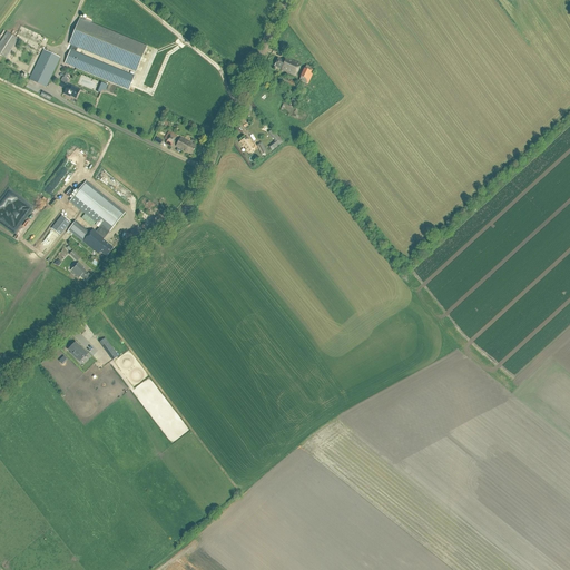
[(147,47),(90,23),(91,21),(86,19),(85,21),(79,19),(69,45),(72,46),(65,64),(129,90),(135,77),(75,52),(77,48),(136,72),(147,47)]
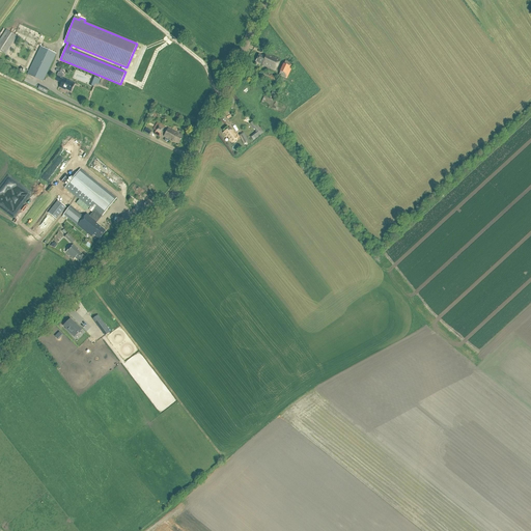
[(0,51),(5,55),(17,37),(6,30),(0,39),(0,51)]
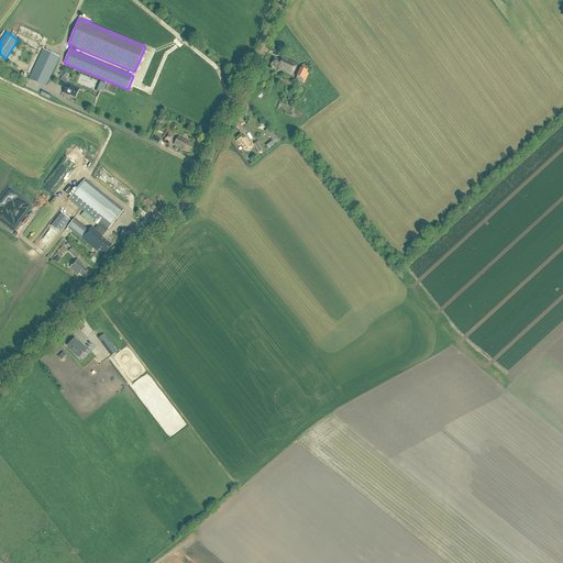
[(29,79),(45,88),(59,57),(43,50),(29,79)]
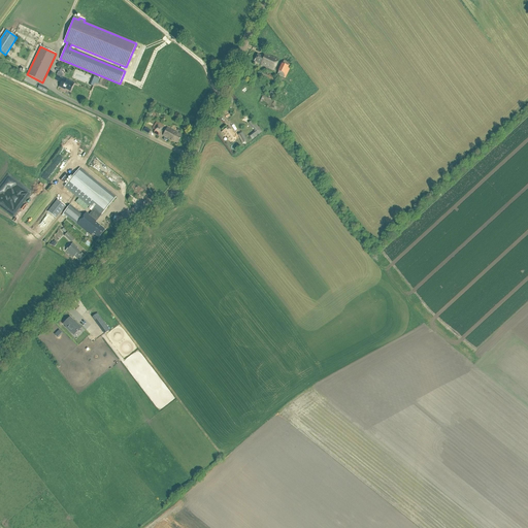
[(260,65),(273,71),(278,60),(268,56),(267,57),(264,55),(263,58),(257,55),(254,62),(258,63),(258,64),(260,65)]
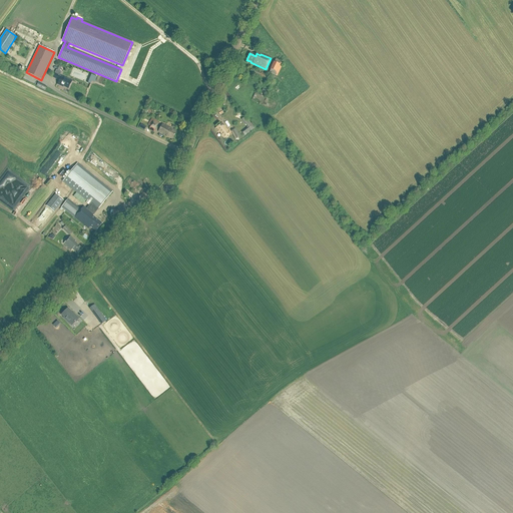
[(269,73),(277,77),(284,62),(276,59),(269,73)]
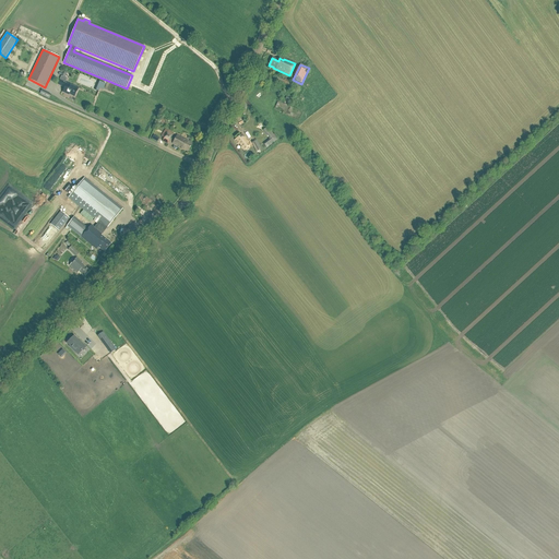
[(283,73),(263,66),(262,69),(282,78),(283,73)]
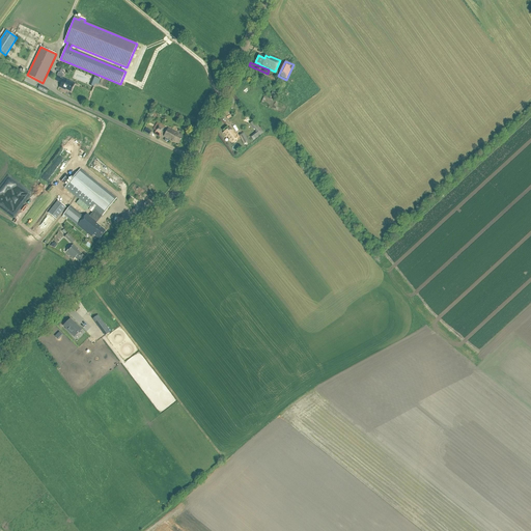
[(75,84),(61,78),(63,75),(61,74),(63,68),(61,67),(59,73),(58,73),(57,76),(54,81),(61,84),(59,88),(63,90),(63,89),(71,92),(75,84)]
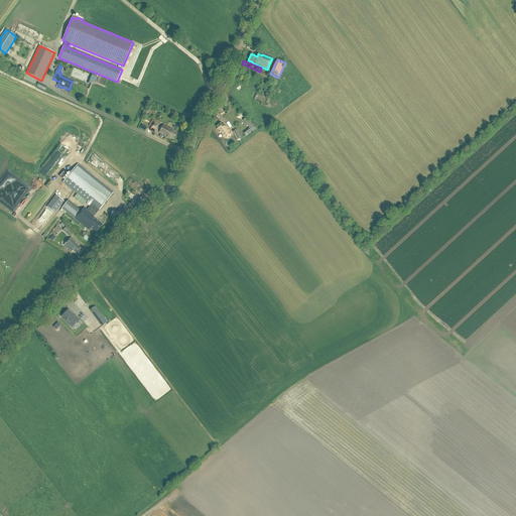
[(96,82),(97,78),(93,76),(89,84),(91,85),(92,82),(95,84),(96,82)]
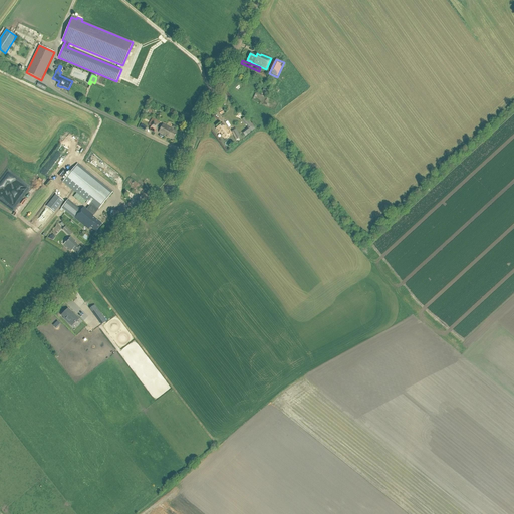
[(36,86),(44,91),(46,87),(38,82),(36,86)]
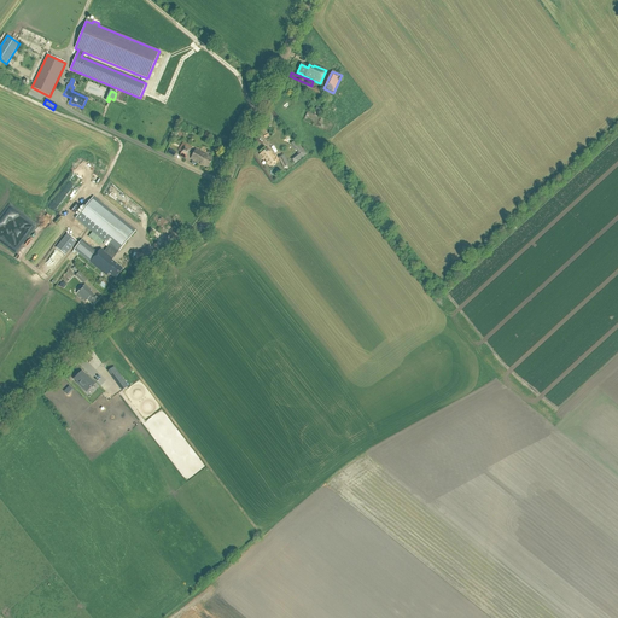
[(297,152),(297,155),(291,159),(295,164),(307,155),(295,141),(291,145),(297,152)]
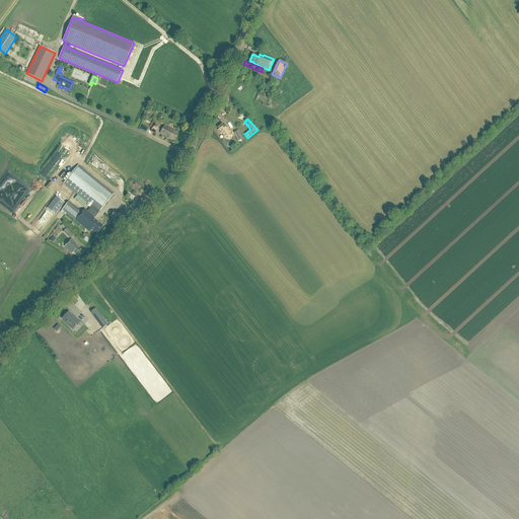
[(150,127),(153,128),(151,132),(155,134),(160,124),(153,120),(150,127)]
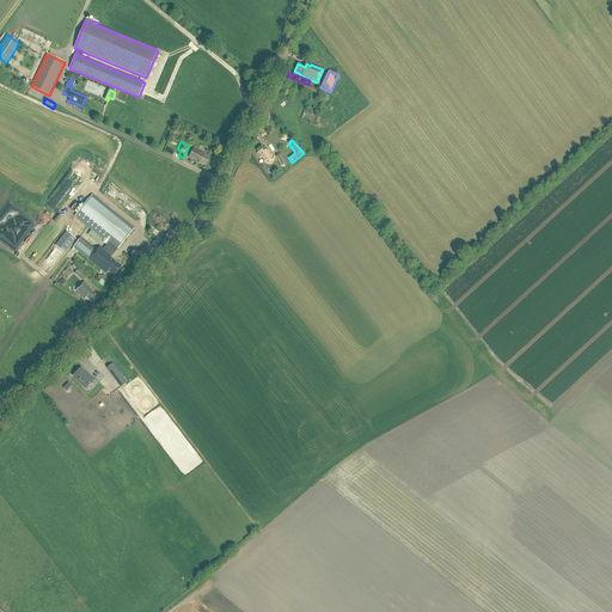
[(265,164),(268,165),(274,159),(273,158),(264,147),(257,153),(265,164)]
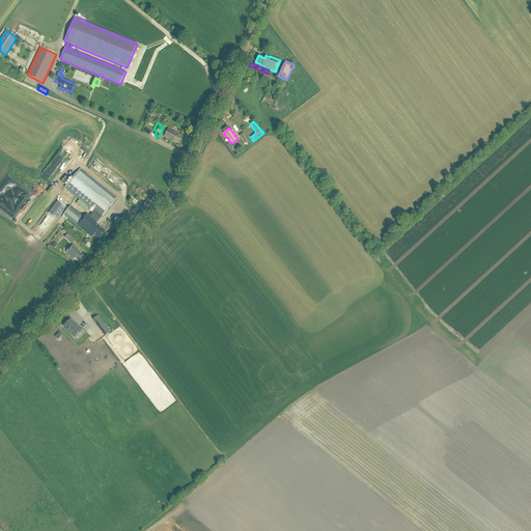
[(171,141),(178,145),(183,137),(168,130),(164,137),(171,141)]
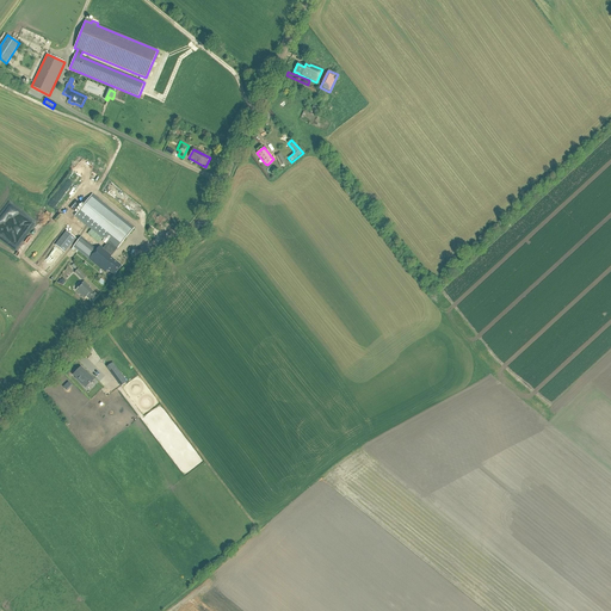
[(251,153),(260,165),(263,162),(251,149),(246,153),(248,155),(251,153)]
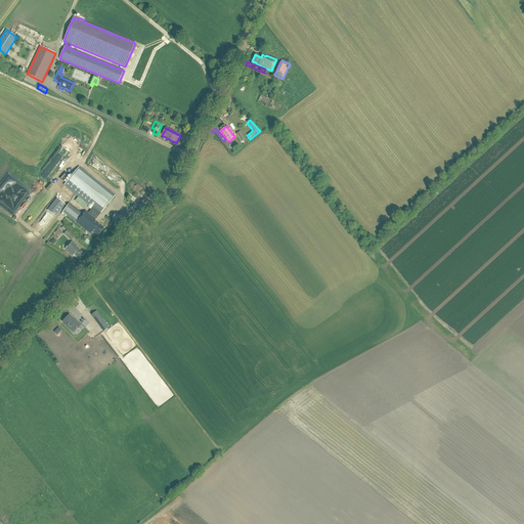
[(221,143),(223,141),(215,131),(212,133),(221,143)]
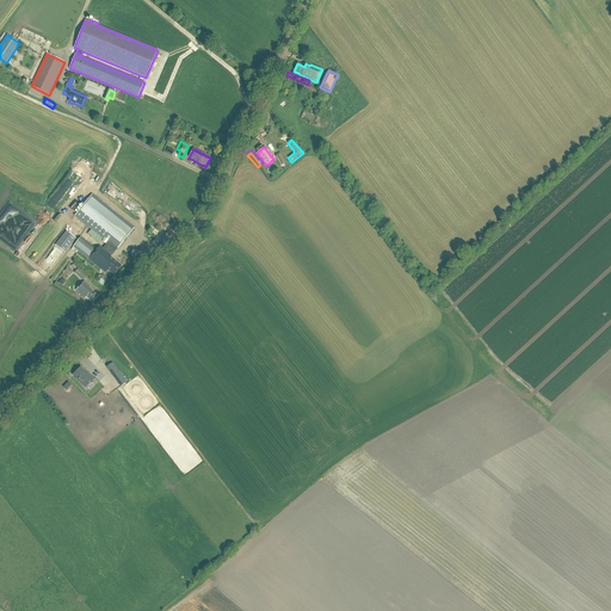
[(73,246),(74,247),(79,251),(90,260),(106,273),(109,271),(115,276),(122,267),(111,258),(110,258),(134,228),(105,205),(92,195),(74,216),(104,240),(103,242),(106,246),(104,250),(100,247),(97,251),(80,238),(73,246)]
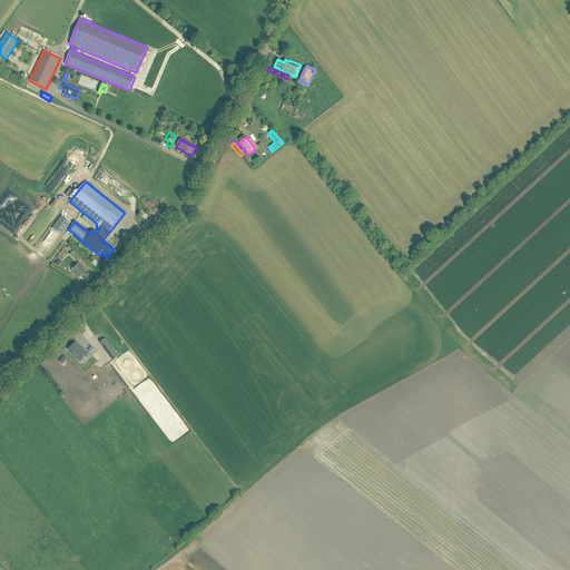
[(118,202),(124,196),(114,187),(109,194),(118,202)]
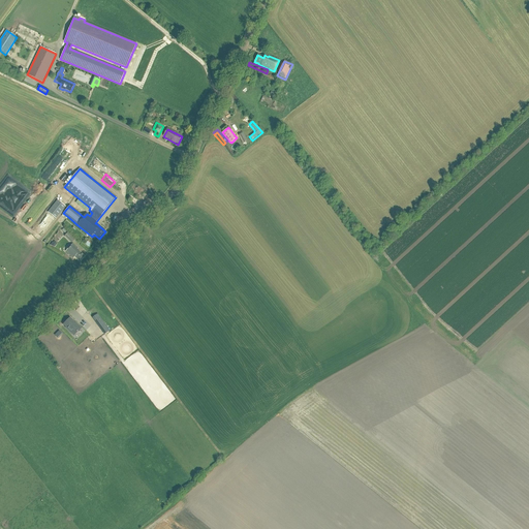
[(29,219),(41,201),(34,196),(22,215),(29,219)]
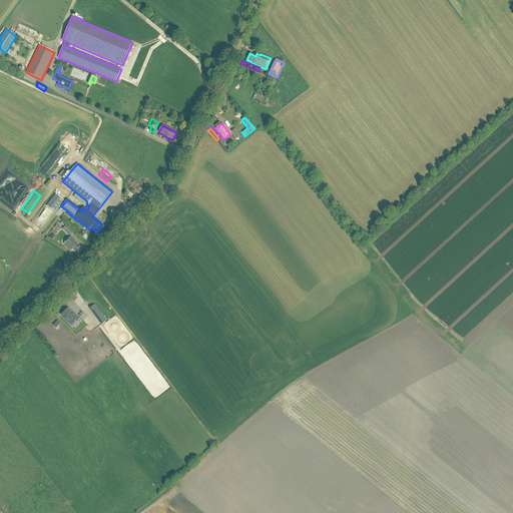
[(26,226),(32,228),(35,219),(29,218),(26,226)]
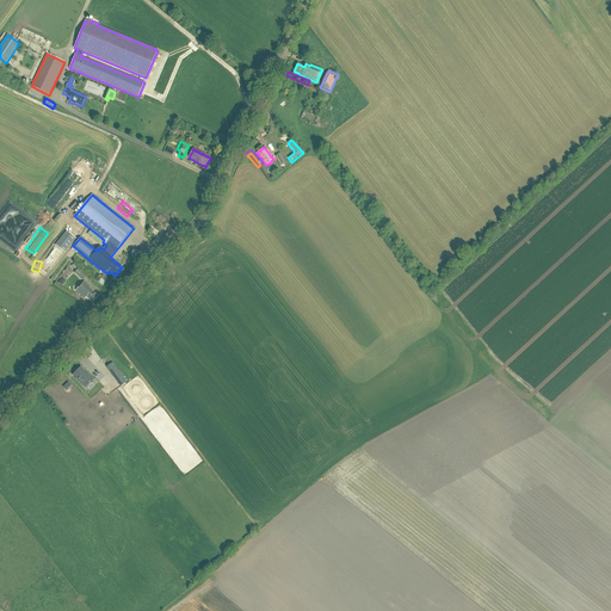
[(87,297),(93,302),(98,297),(88,289),(91,288),(85,282),(76,291),(85,300),(87,297)]
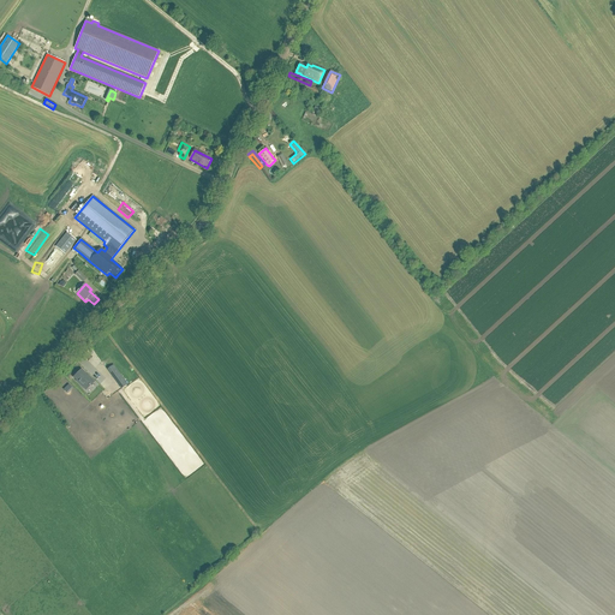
[(102,374),(95,364),(96,364),(94,360),(85,368),(100,386),(108,380),(102,372),(102,374)]
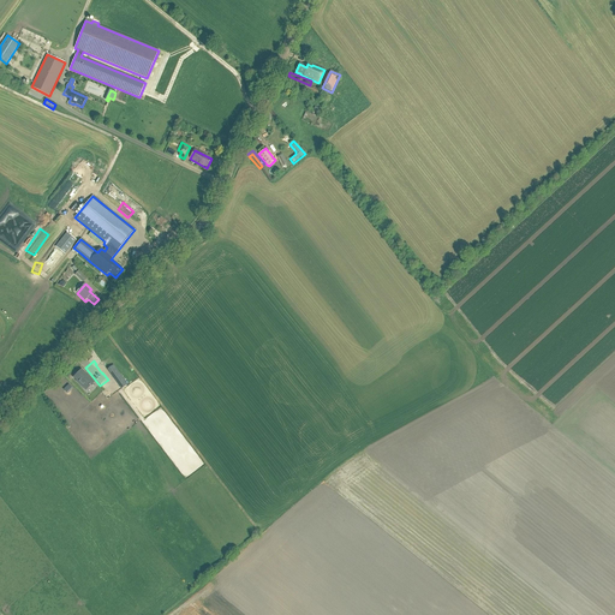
[(108,369),(121,389),(127,384),(113,365),(108,369)]
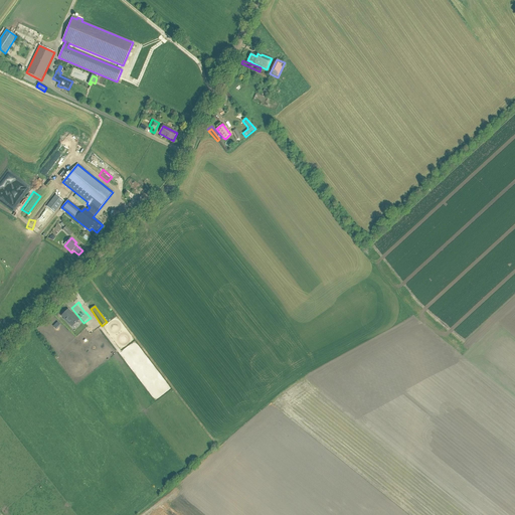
[(66,312),(62,316),(65,318),(64,319),(72,327),(79,320),(74,315),(72,317),(66,312)]
